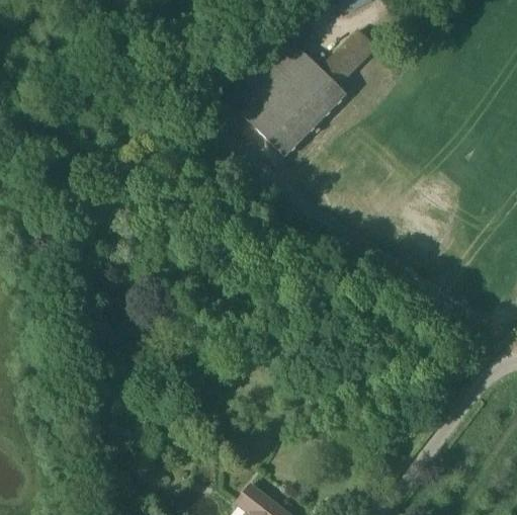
[(341,0),(347,13),(370,0),(341,0)]
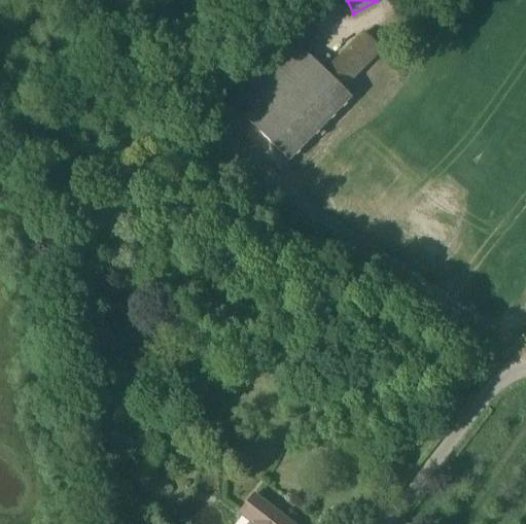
[(348,83),(349,82),(383,48),(364,30),(329,66),(348,83)]
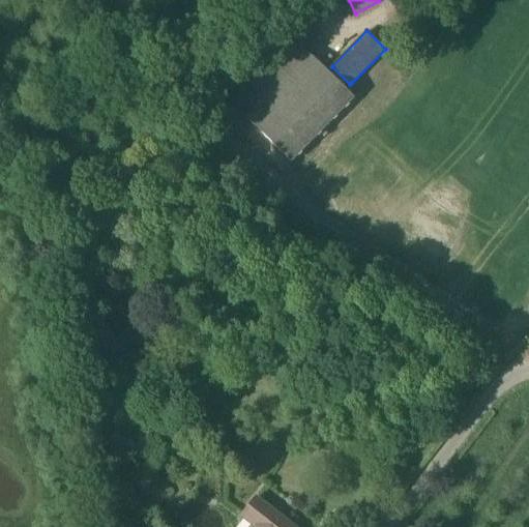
[(292,159),(306,145),(355,95),(295,35),(232,99),(292,159)]
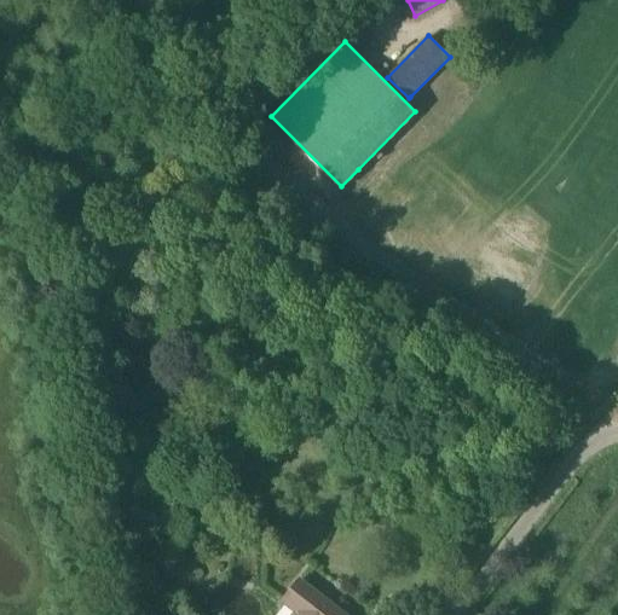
[(347,614),(300,578),(284,598),(299,610),(294,614),(347,614)]
